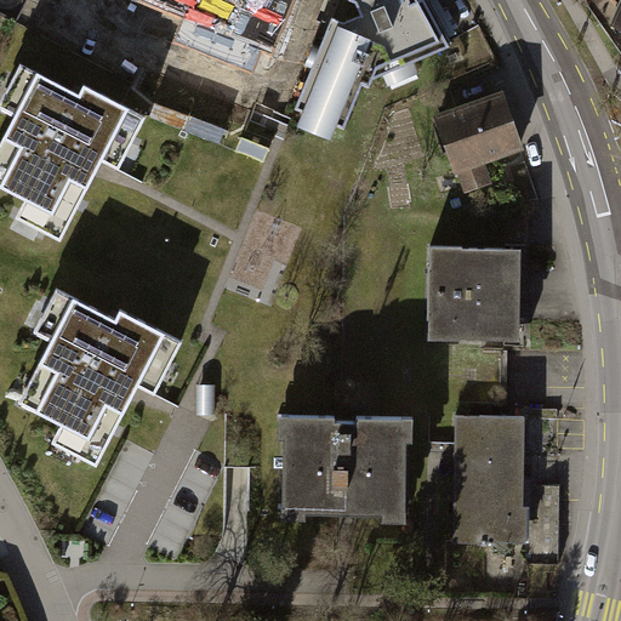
[(143,0),(184,17),(178,30),(257,63),(262,50),(271,53),(292,0),(143,0)]
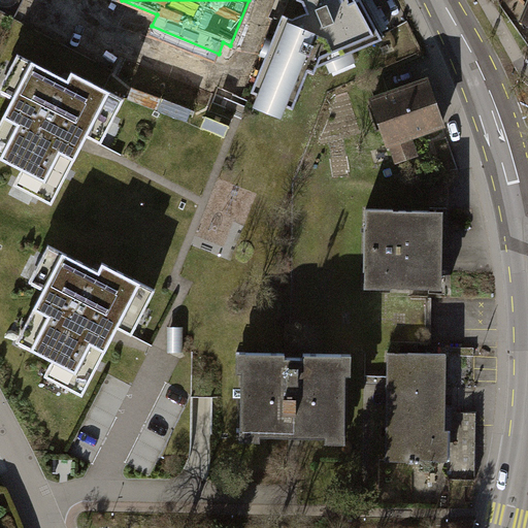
[(301,0),(305,9),(290,15),(281,11),(269,38),(265,36),(258,53),(263,55),(249,90),(255,92),(251,103),(279,116),(285,104),(291,107),(307,69),(314,71),(316,65),(325,62),(329,72),(356,61),(352,51),(385,36),(365,0),(301,0)]
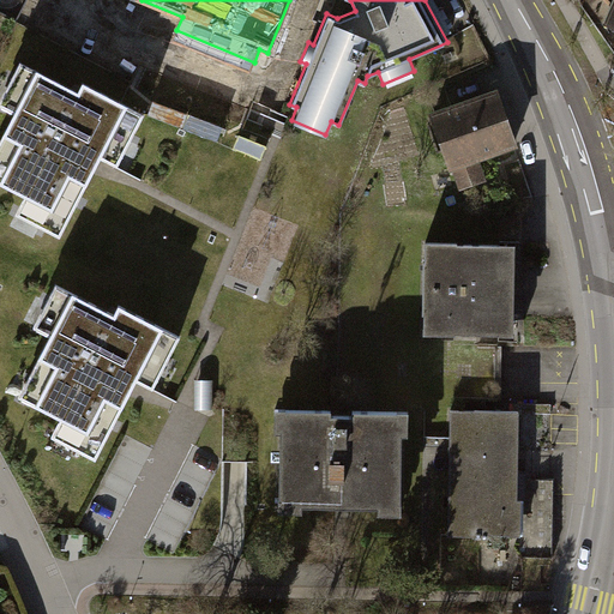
[(613,25),(613,0),(612,0),(603,22),(613,25)]
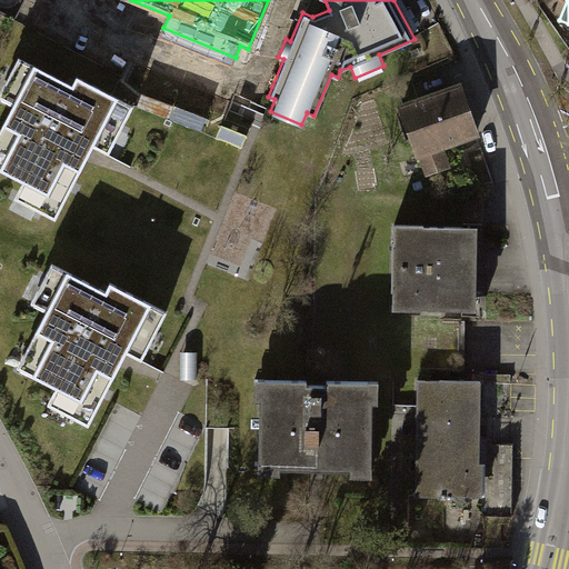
[(73,86),(19,58),(0,95),(0,98),(15,106),(0,132),(0,169),(25,182),(16,199),(56,220),(90,153),(93,147),(109,155),(133,107),(77,78),(73,86)]
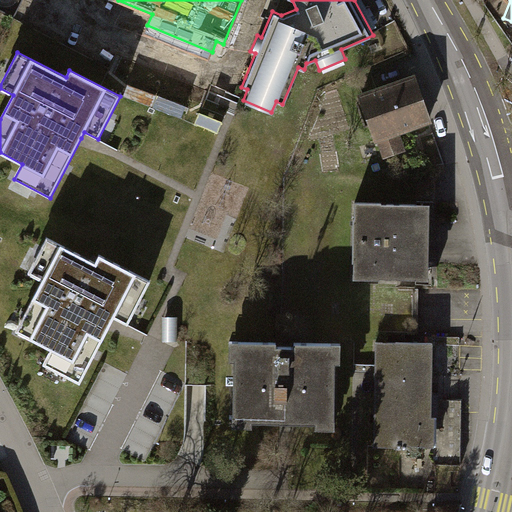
[(432,121),(414,72),(357,93),(375,142),(377,141),(383,158),(406,150),(400,133),(432,121)]
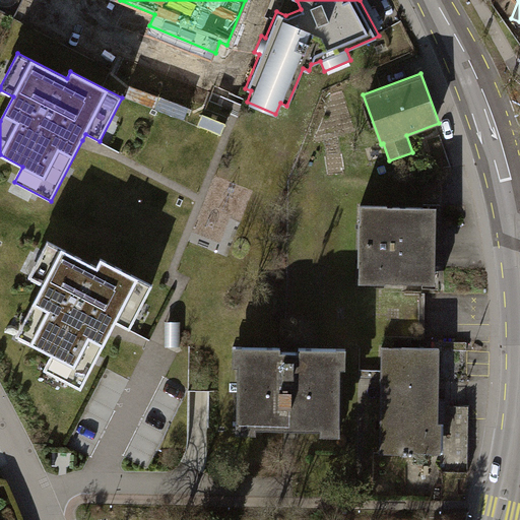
[(386,204),(359,203),(359,281),(385,282),(385,281),(421,281),(421,286),(438,286),(438,264),(435,264),(435,225),(439,225),(440,202),(423,202),(423,205),(386,205),(386,204)]
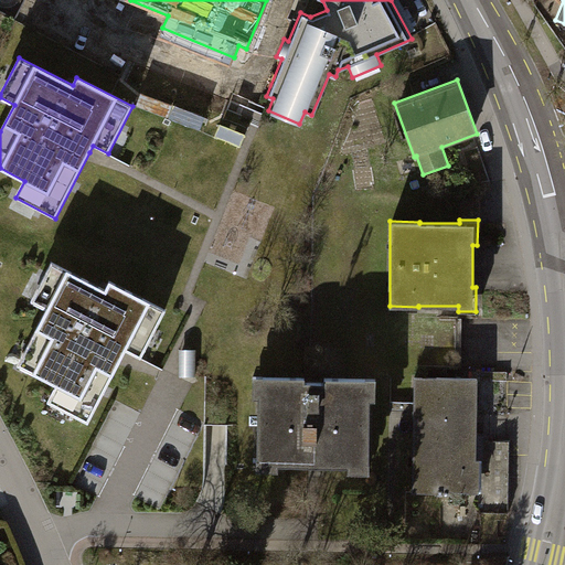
[(18,365),(56,385),(49,402),(88,423),(126,350),(141,358),(166,310),(109,281),(106,290),(52,263),(32,301),(48,309),(18,365)]
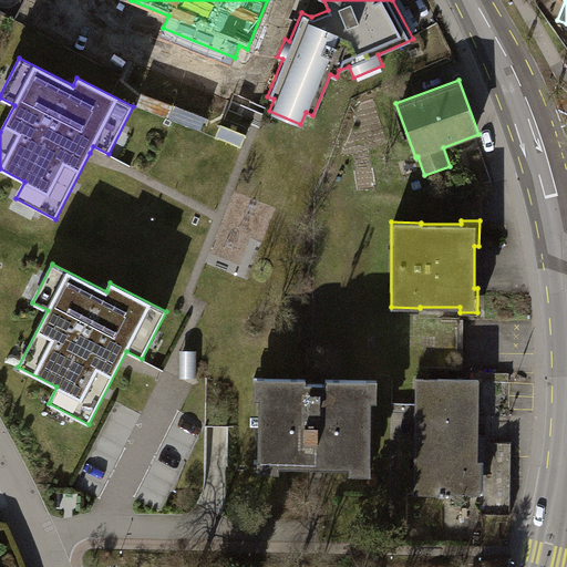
[(375,399),(375,378),(322,378),(322,382),(303,381),(303,378),(250,377),(250,398),(257,398),(257,460),(255,460),(255,472),(277,472),(277,466),(347,466),(347,473),(368,473),(368,399),(375,399)]
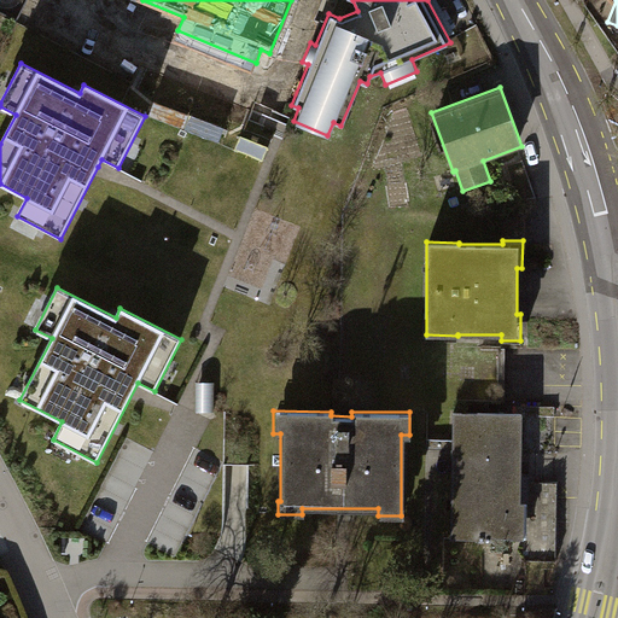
[(522,413),(453,413),(452,538),(478,540),(478,542),(491,542),(491,537),(511,537),(511,538),(524,538),(525,502),(520,502),(522,413)]
